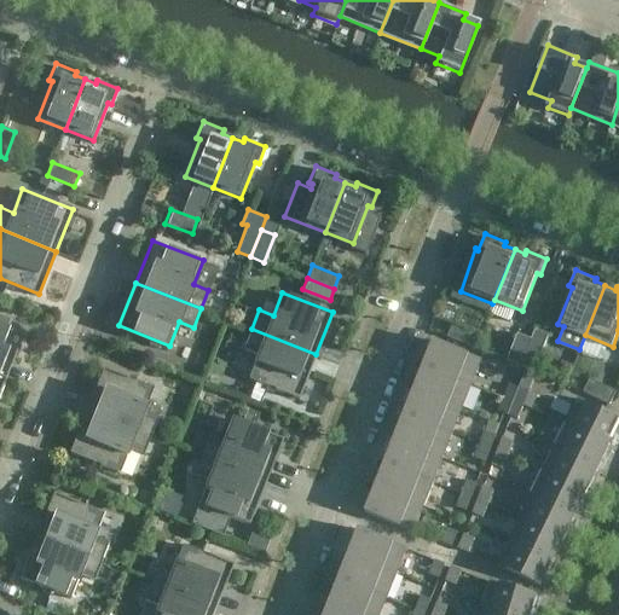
[(0,373),(6,377),(23,334),(6,328),(10,319),(0,315),(0,373)]
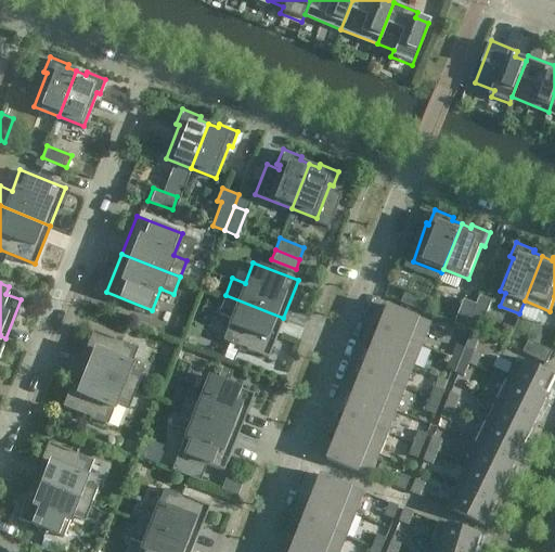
[(402,300),(426,310),(431,297),(407,289),(402,300)]
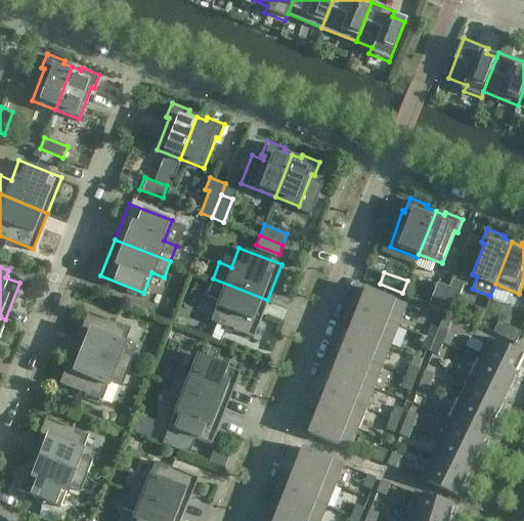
[(450,285),(441,308),(452,312),(462,290),(465,280),(453,276),(450,285)]
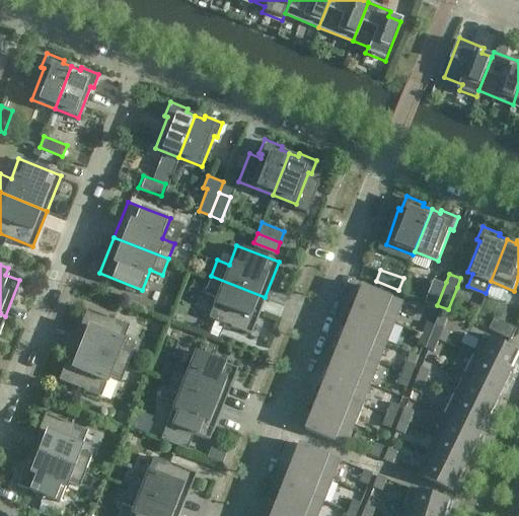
[(265,297),(211,276),(204,292),(216,296),(208,316),(250,334),(265,297)]
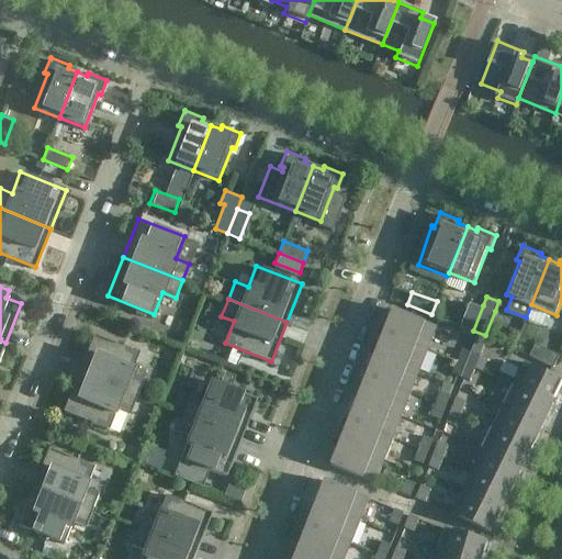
[(460,325),(473,331),(483,305),(470,301),(460,325)]
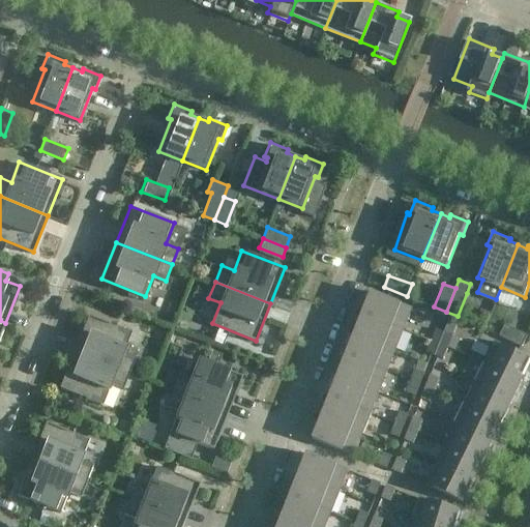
[(373,290),(363,311),(404,327),(412,305),(373,290)]
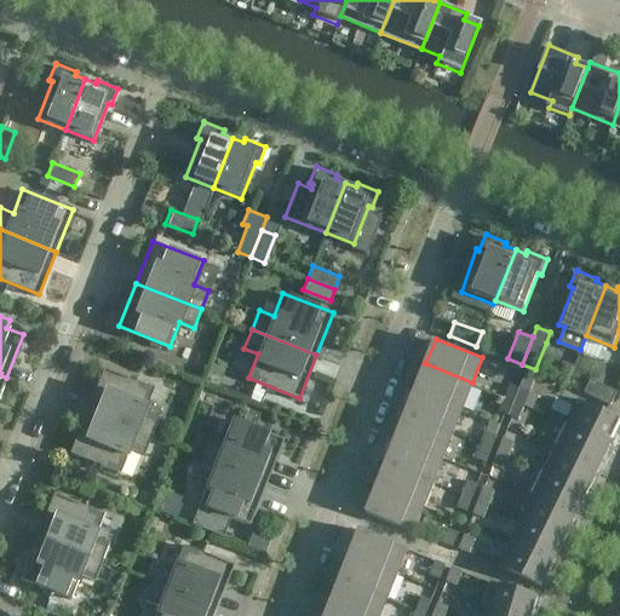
[(472,383),(425,363),(415,389),(463,407),(472,383)]
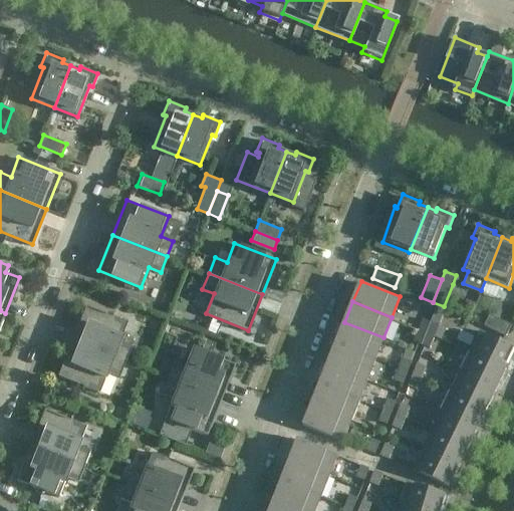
[(71,339),(125,360),(132,344),(119,340),(127,320),(85,304),(71,339)]
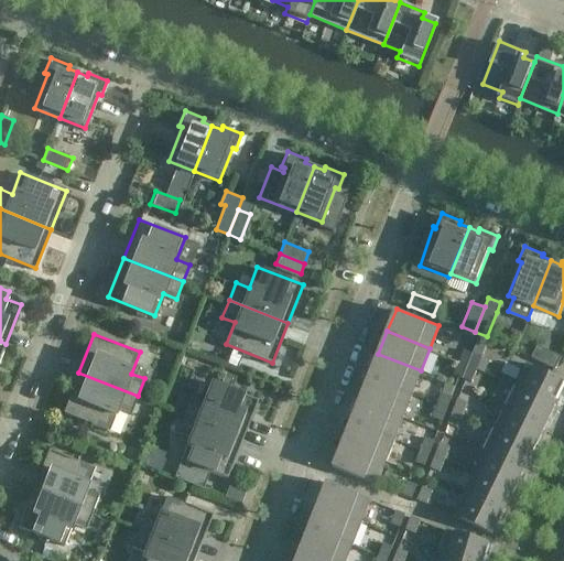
[(532,355),(556,367),(562,355),(538,343),(532,355)]
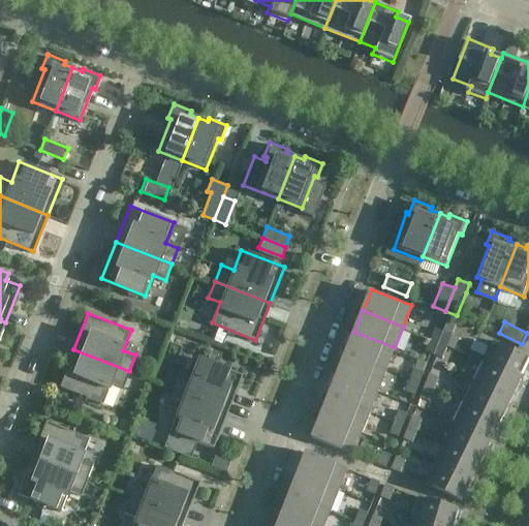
[(438,339),(442,329),(433,325),(429,336),(438,339)]
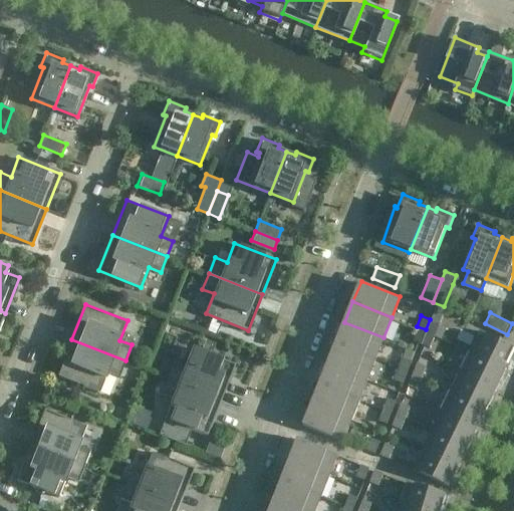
[(426,329),(435,333),(439,322),(430,319),(426,329)]
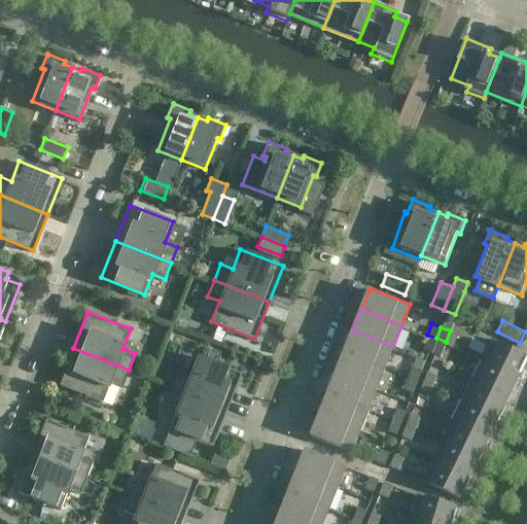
[(345,351),(385,367),(393,346),(353,330),(345,351)]
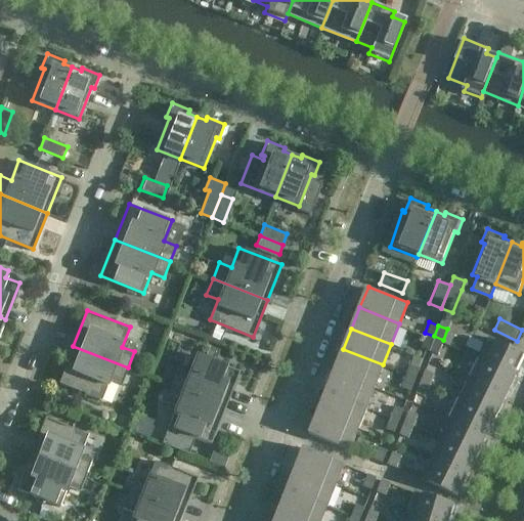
[(421,344),(430,347),(434,336),(425,333),(421,344)]
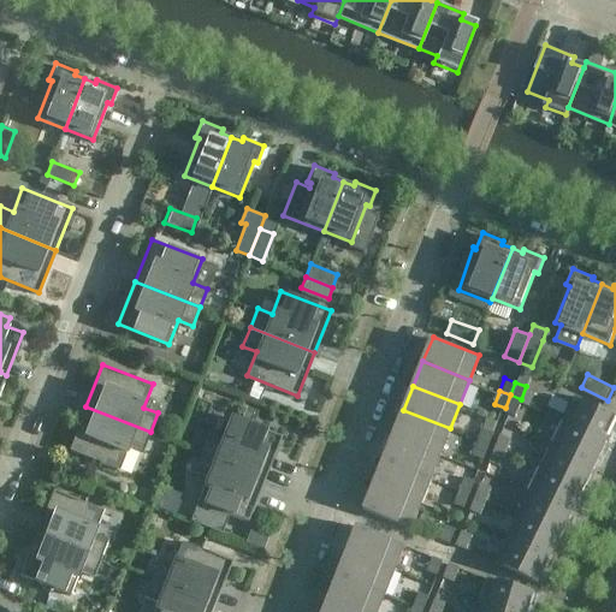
[(515,411),(521,399),(510,394),(505,408),(515,411)]
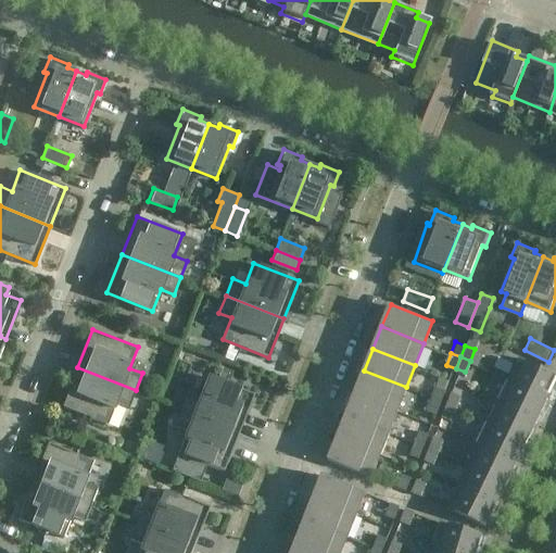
[(509,378),(547,397),(555,378),(555,373),(520,356),(509,378)]
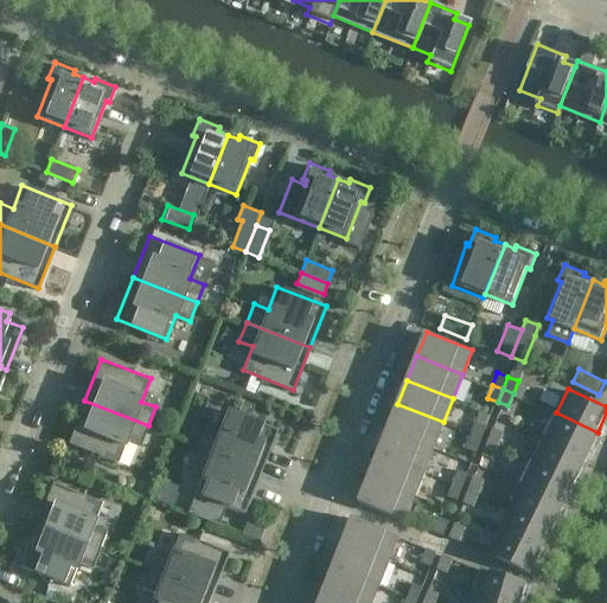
[(140,444),(148,425),(84,401),(68,442),(117,462),(127,438),(140,444)]
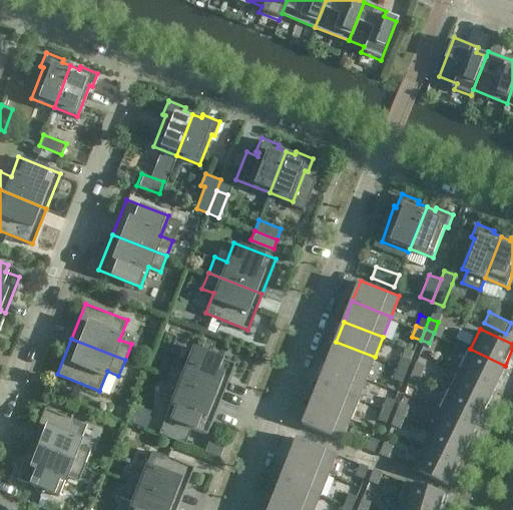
[(367,377),(375,357),(336,342),(328,362),(367,377)]
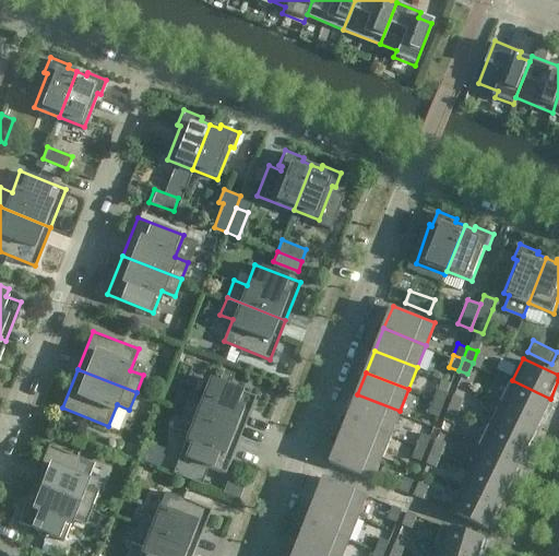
[(189,393),(181,411),(240,434),(256,395),(210,377),(202,399),(189,393)]
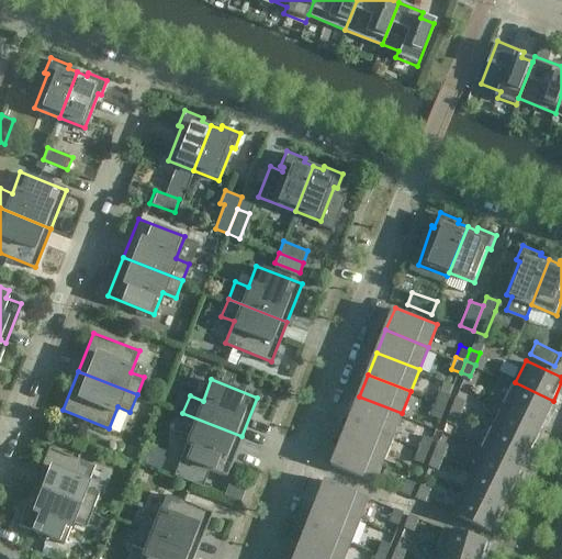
[(515,382),(505,403),(543,422),(553,401),(515,382)]
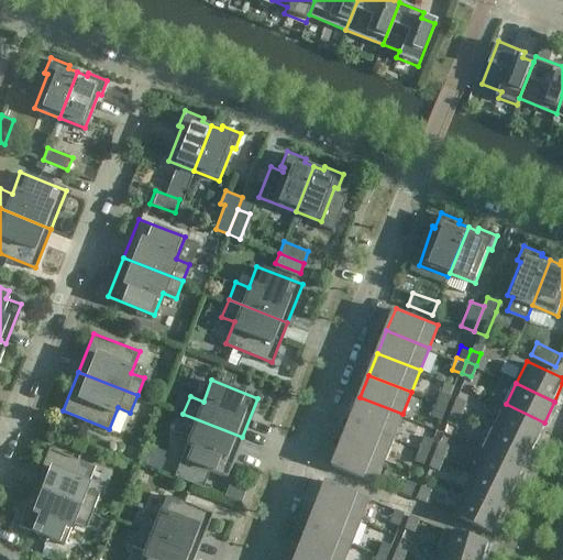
[(446,406),(451,394),(442,391),(438,403),(446,406)]
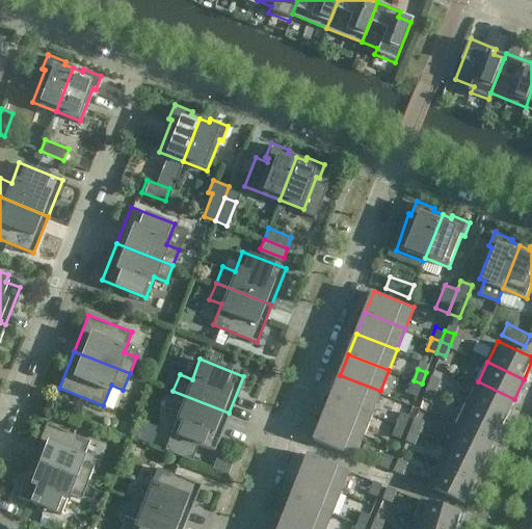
[(428,386),(436,389),(441,377),(432,374),(428,386)]
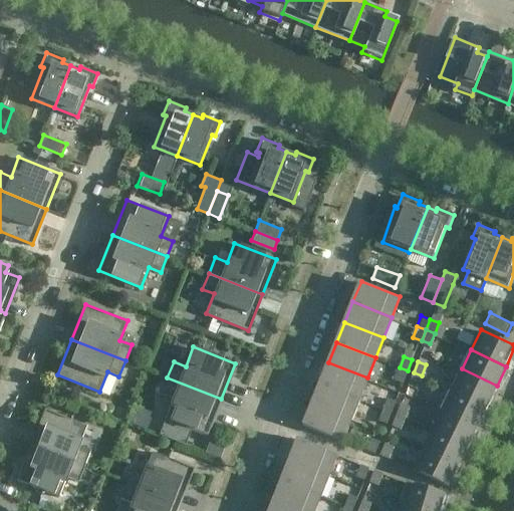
[(320,382),(359,398),(367,377),(328,362),(320,382)]
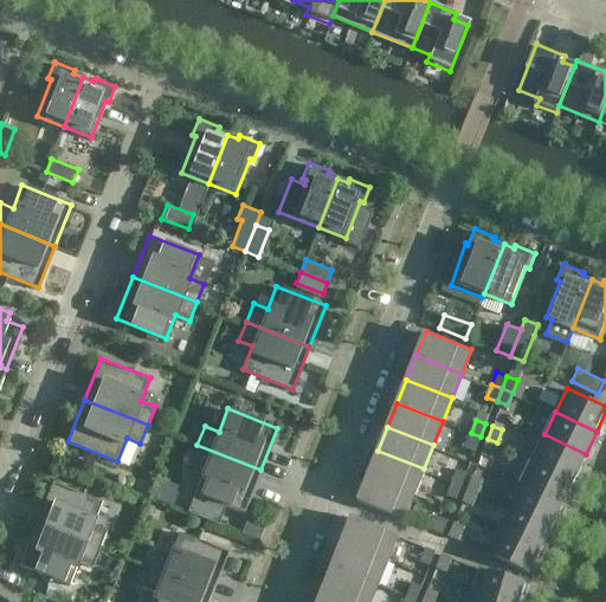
[(481,437),(471,433),(465,446),(476,450),(481,437)]
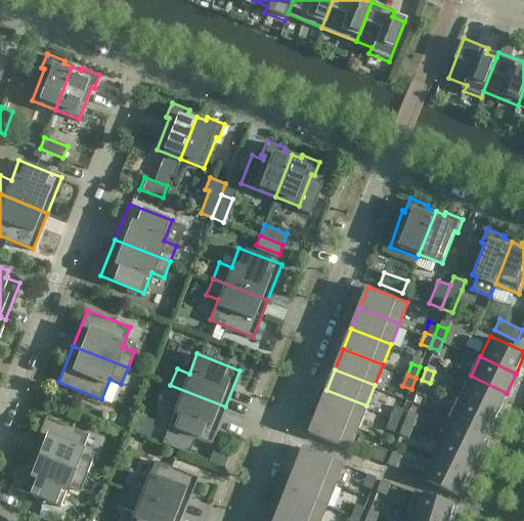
[(507,393),(471,376),(461,396),(496,414),(507,393)]
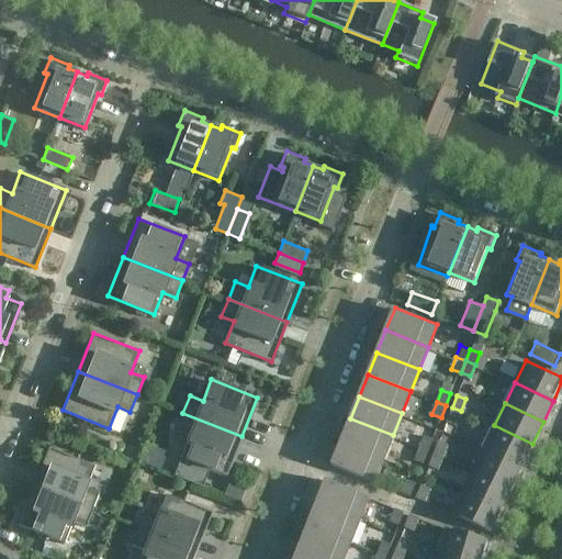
[(457,423),(461,411),(452,407),(447,420),(457,423)]
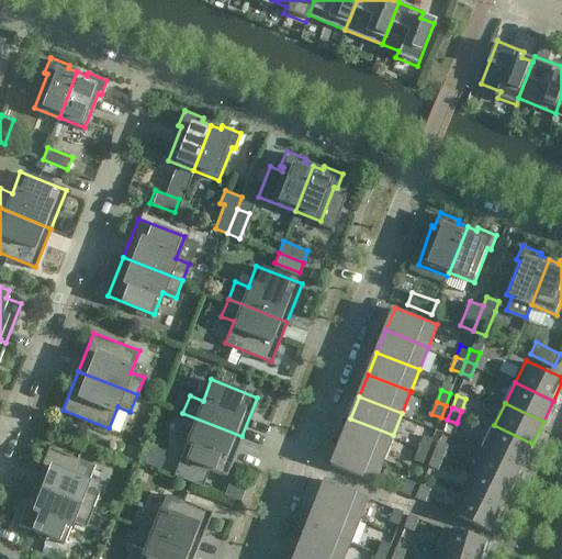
[(242,436),(182,413),(176,429),(189,435),(173,474),(202,485),(210,468),(226,474),(242,436)]
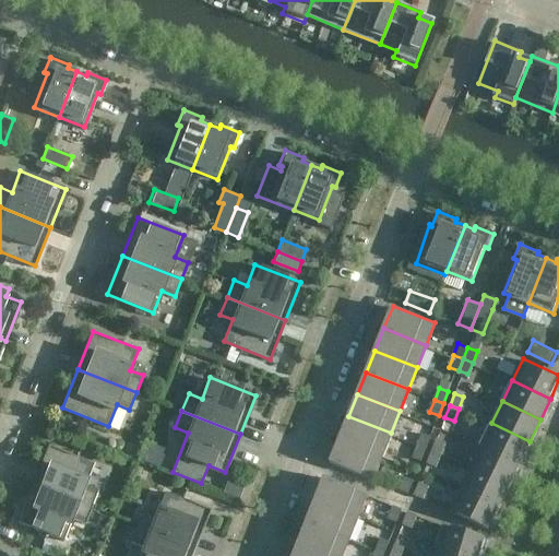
[(382,456),(391,433),(348,416),(340,438),(382,456)]
